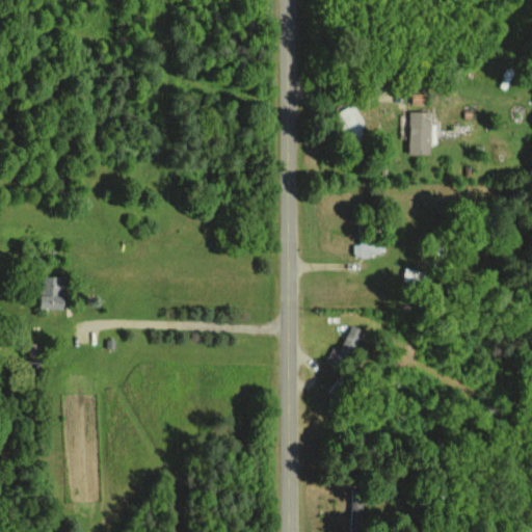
[(338,111),(351,132),(365,125),(352,103),(338,111)]
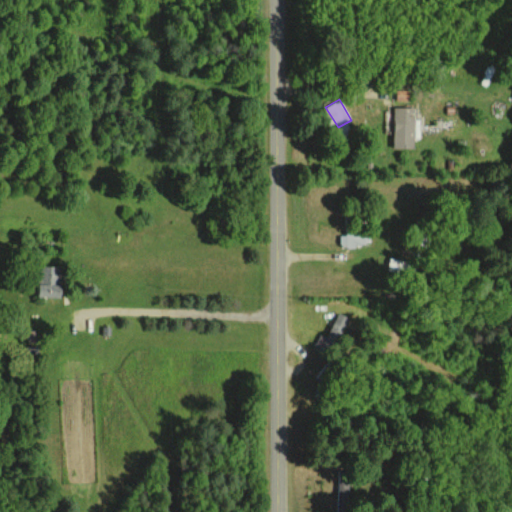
[(414,107),(393,106),(393,147),(413,147),(414,107)]
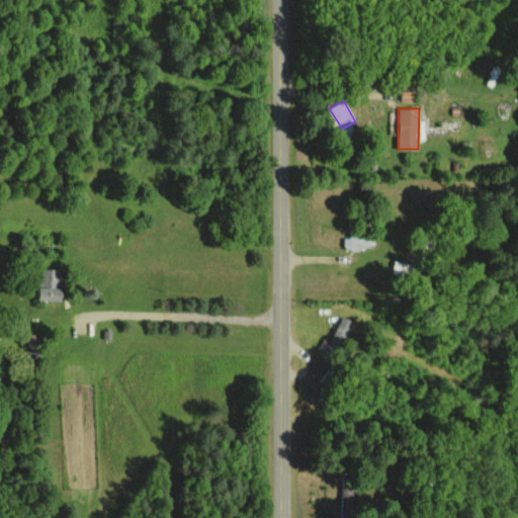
[(358,250),(358,244),(366,244),(366,236),(343,237),(344,250),(358,250)]
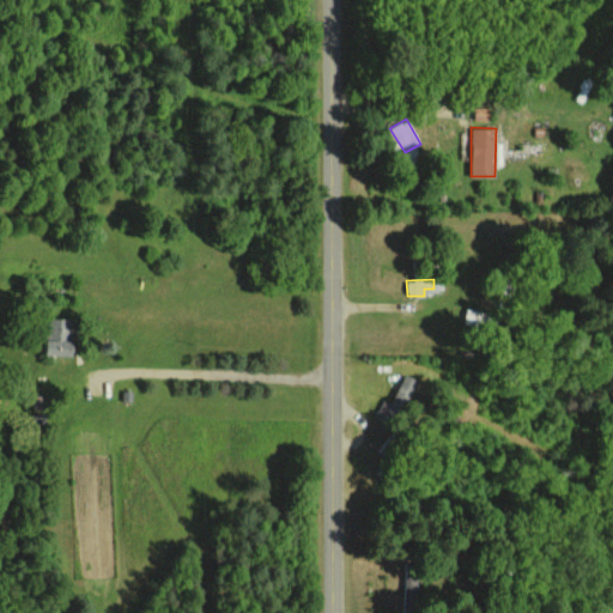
[(44,354),(71,354),(71,317),(44,317),(44,354)]
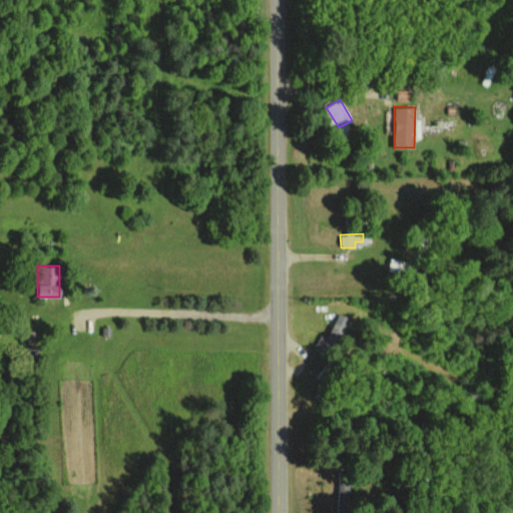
[(350,318),(339,313),(328,335),(338,340),(350,318)]
